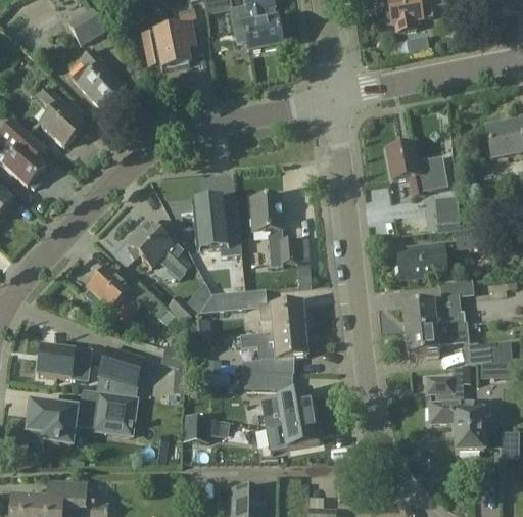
[(245,0),(246,6),(229,9),(237,44),(246,42),(248,51),(281,44),(274,8),(276,7),(274,0),(245,0)]
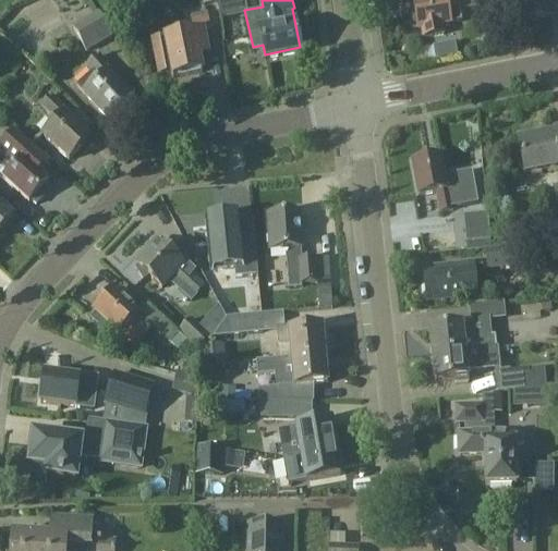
[(412,0),(416,26),(422,25),(423,34),(443,29),(441,21),(450,19),(450,17),(461,15),(460,8),(459,7),(475,3),(474,0),(412,0)]
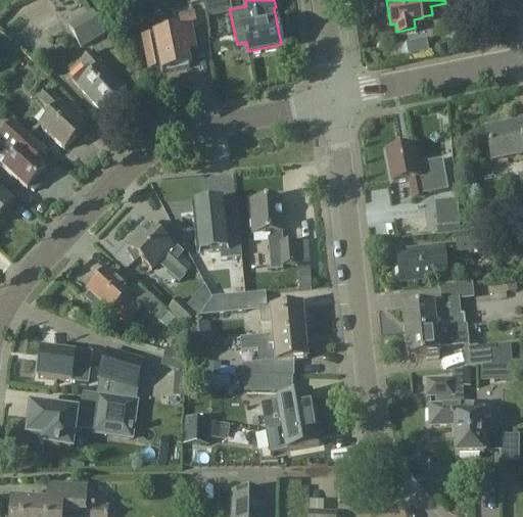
[(154,32),(142,35),(148,64),(159,62),(160,71),(190,65),(187,48),(194,47),(190,28),(190,27),(195,26),(191,8),(191,6),(178,9),(181,27),(154,32)]
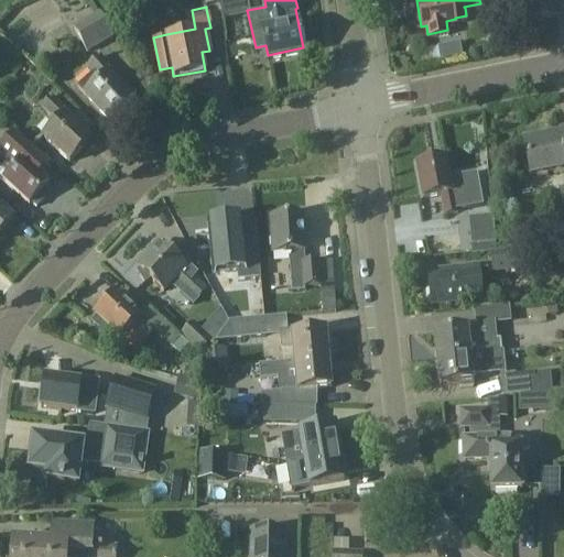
[(99,8),(72,24),(86,48),(114,33),(99,8)]
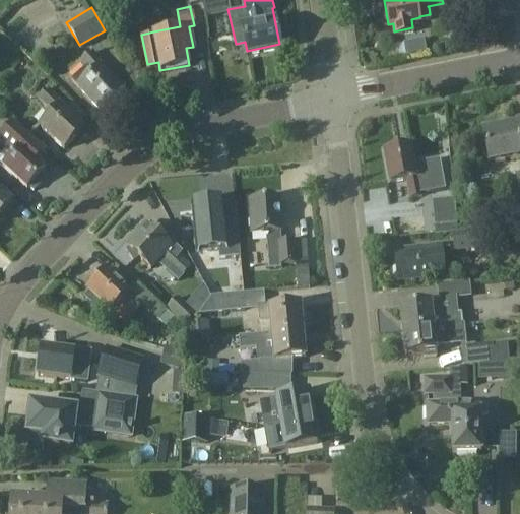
[(123,88),(102,64),(105,62),(91,47),(78,59),(83,65),(70,77),(76,83),(75,83),(100,110),(123,88)]
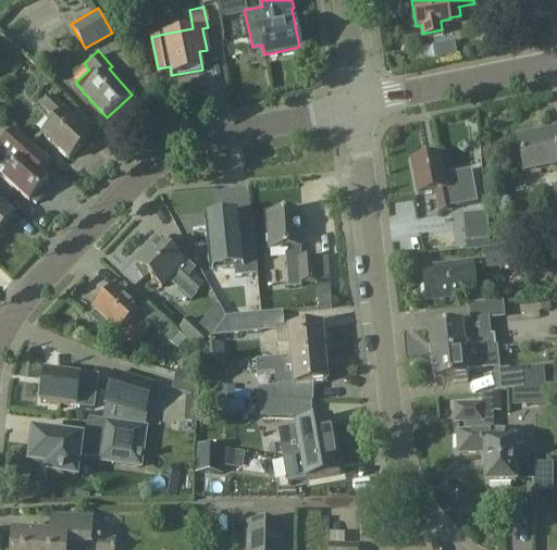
[(50,90),(39,102),(56,117),(42,132),(67,155),(89,134),(84,128),(69,114),(65,110),(69,107),(50,90)]
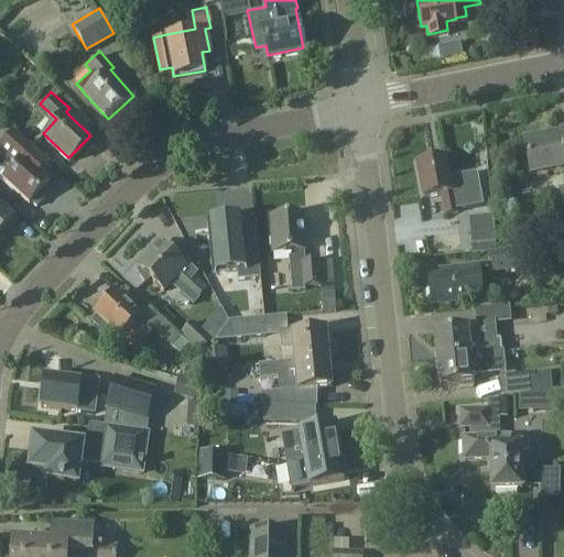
[(14,127),(0,141),(0,152),(12,164),(1,177),(28,203),(31,199),(35,203),(44,194),(40,189),(46,182),(49,179),(50,178),(40,170),(50,160),(14,127)]
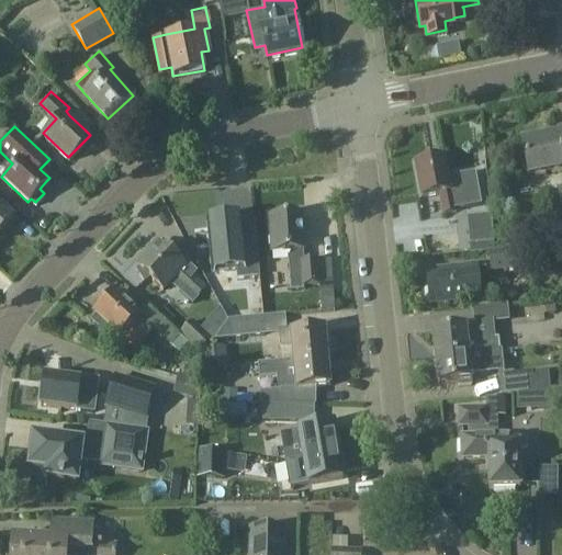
[(561,148),(559,131),(520,138),(527,171),(561,163),(561,148)]
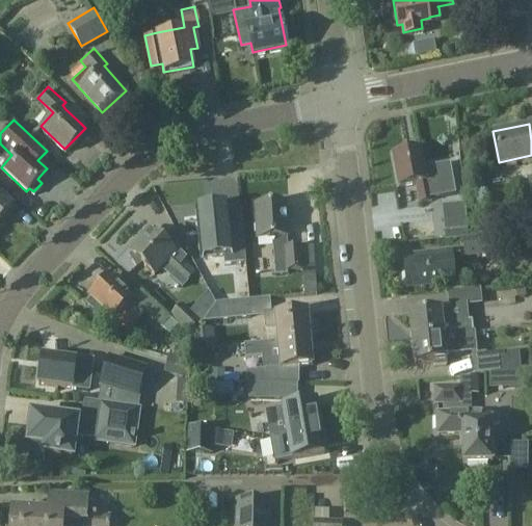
[(420,146),(392,150),(399,183),(416,180),(419,199),(431,196),(431,194),(455,190),(451,165),(435,167),(434,161),(423,163),(420,146)]
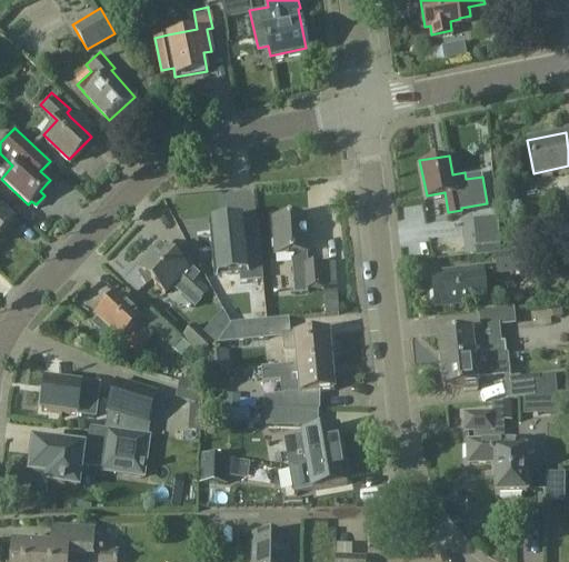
[(0,238),(1,239),(6,233),(5,229),(13,219),(0,206),(0,238)]
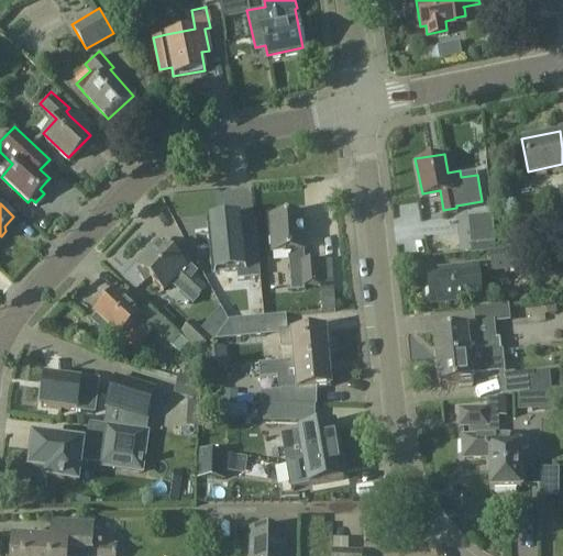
[(274,225),(271,226),(273,248),(288,247),(290,273),(302,271),(302,281),(321,280),(319,256),(305,257),(300,209),(273,211),(274,225)]
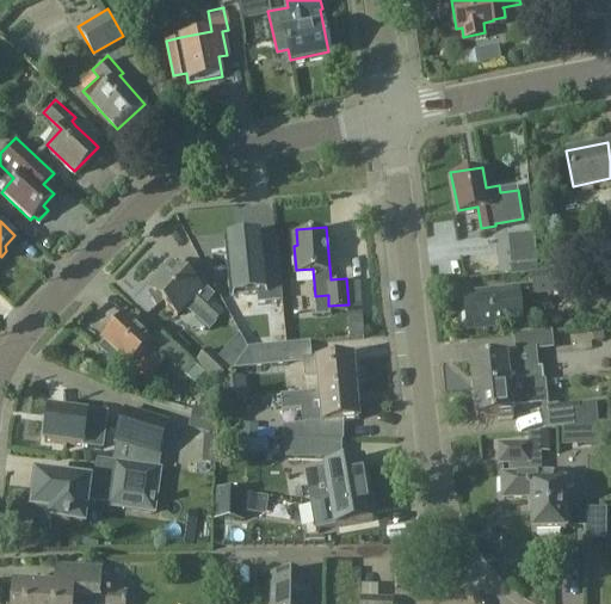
[(520,260),(535,258),(536,258),(532,229),(506,232),(510,262),(520,260)]
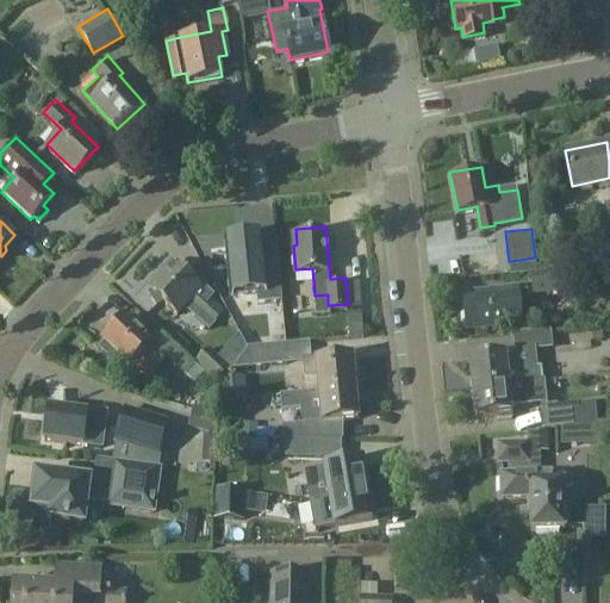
[(261,272),(259,238),(257,232),(226,236),(230,274),(231,290),(256,288),(256,299),(280,297),(279,271),(261,272)]
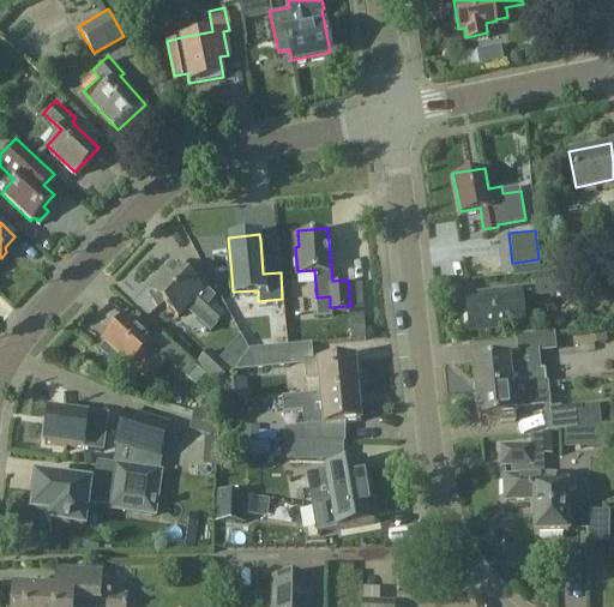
[(150,289),(148,292),(156,305),(163,301),(164,302),(178,314),(188,301),(214,324),(226,311),(211,298),(216,293),(203,282),(200,284),(173,260),(149,288),(150,289)]
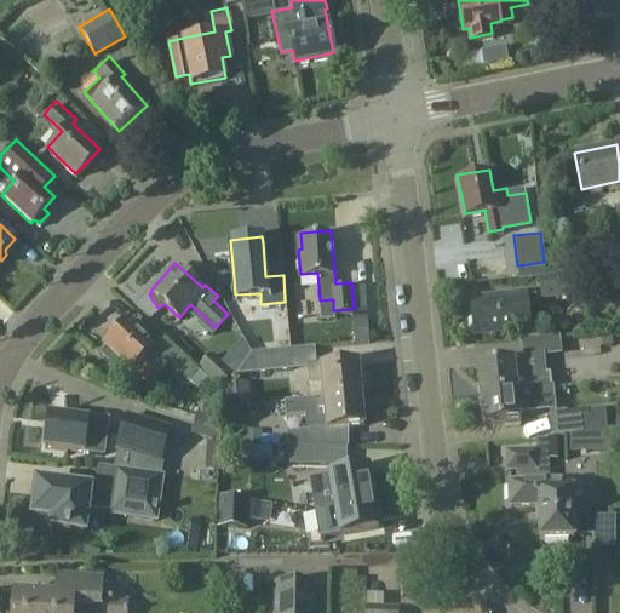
[(540,297),(583,293),(580,269),(538,273),(540,297)]
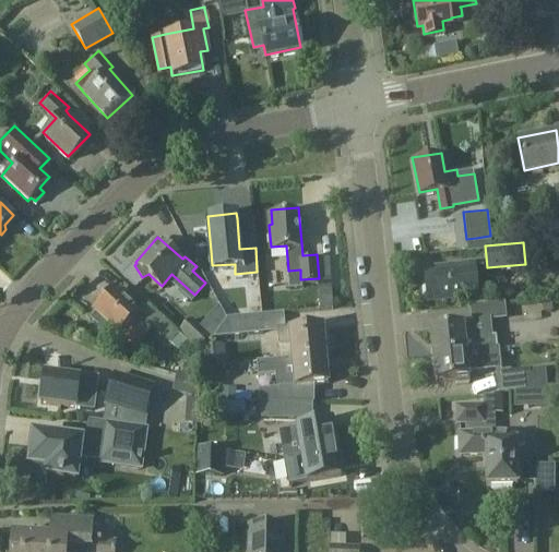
[(330,253),(326,253),(317,254),(319,278),(332,278),(330,258),(330,253)]
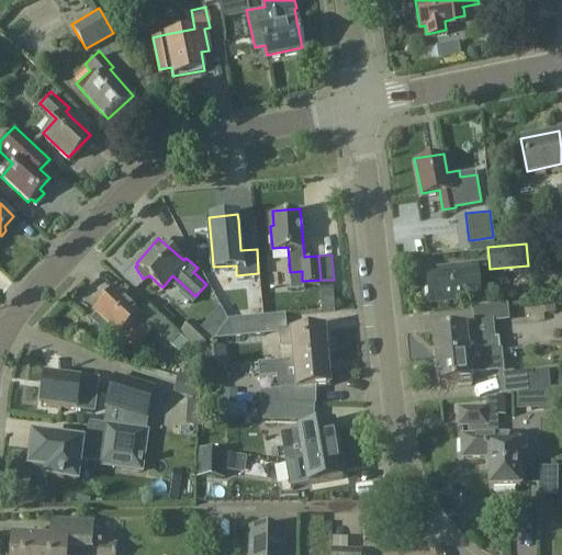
[(437,263),(437,272),(426,273),(428,299),(463,295),(464,299),(482,297),(479,271),(484,271),(483,260),(478,261),(478,259),(437,263)]
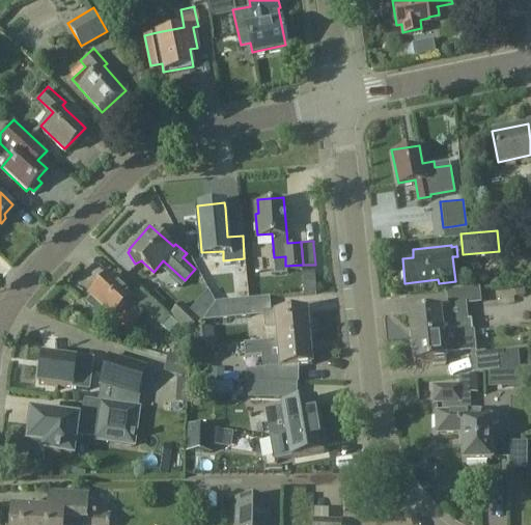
[(89,295),(85,299),(98,310),(99,309),(102,306),(104,308),(110,314),(114,311),(130,326),(132,323),(144,309),(131,296),(132,295),(130,293),(108,273),(107,272),(105,274),(103,272),(98,273),(92,278),(93,283),(94,284),(87,293),(89,295)]
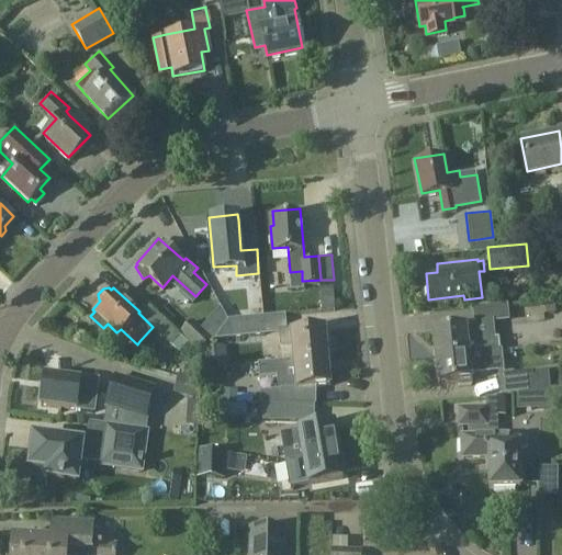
[(262,313),(227,316),(228,332),(263,329),(262,313)]
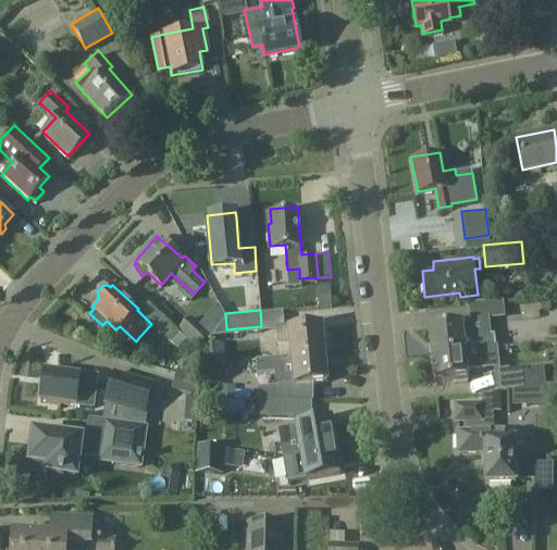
[(190,314),(177,328),(197,346),(210,332),(190,314)]
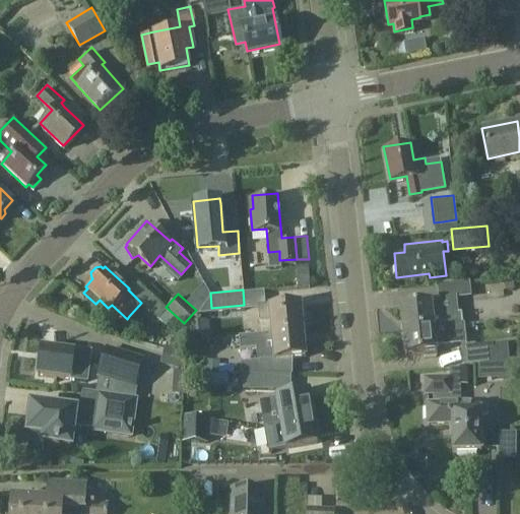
[(418,300),(399,302),(402,327),(443,322),(462,320),(462,309),(457,310),(449,310),(448,295),(440,295),(440,294),(438,294),(417,296),(418,300)]
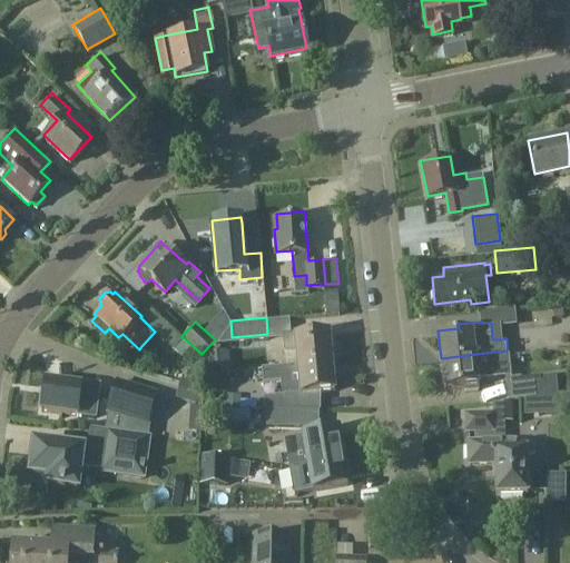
[(293,331),(282,332),(283,351),(297,349),(298,361),(298,362),(332,358),(328,329),(295,333),(294,333),(293,331)]
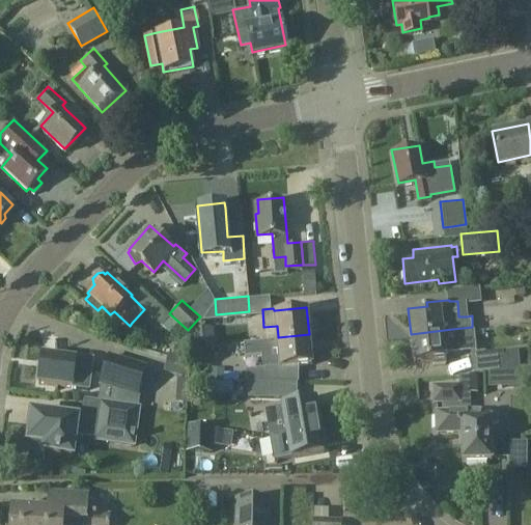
[(452,329),(411,334),(413,359),(445,356),(444,350),(453,350),(471,348),(476,348),(474,327),(472,327),(452,329)]
